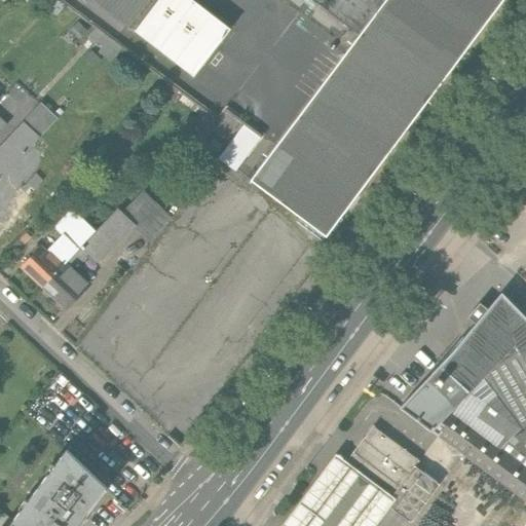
[(91,0),(133,31),(157,0),(91,0)]
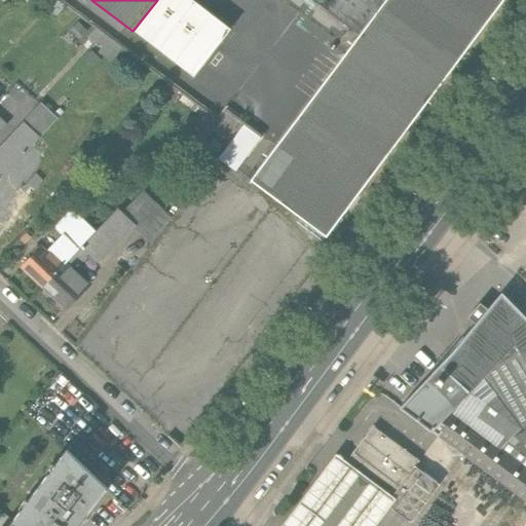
[(230,30),(191,0),(157,0),(133,31),(193,77),(230,30)]
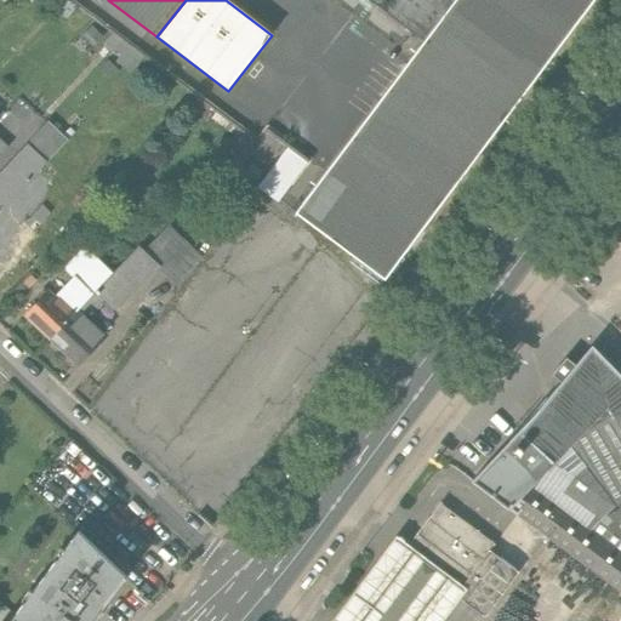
[(96,45),(101,39),(90,28),(84,34),(96,45)]
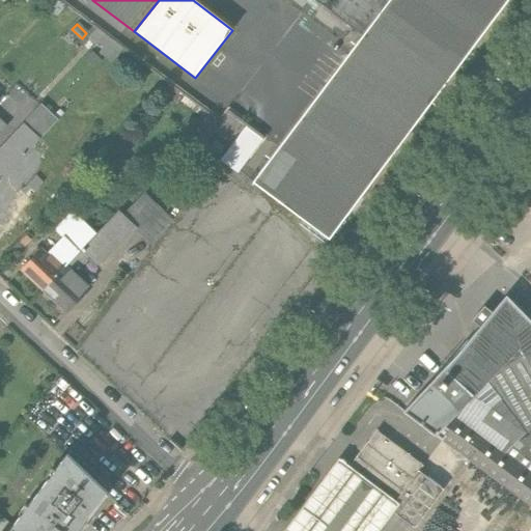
[(98,55),(111,64),(121,50),(95,30),(87,39),(96,47),(98,45),(103,49),(98,55)]
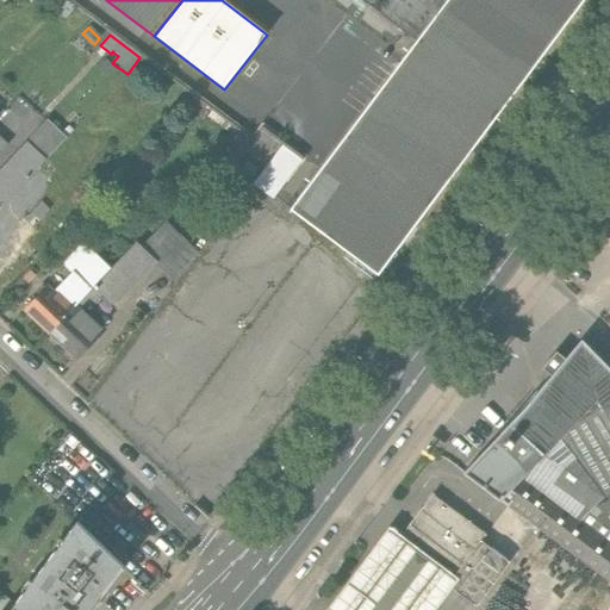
[(104,61),(97,69),(107,80),(116,72),(104,61)]
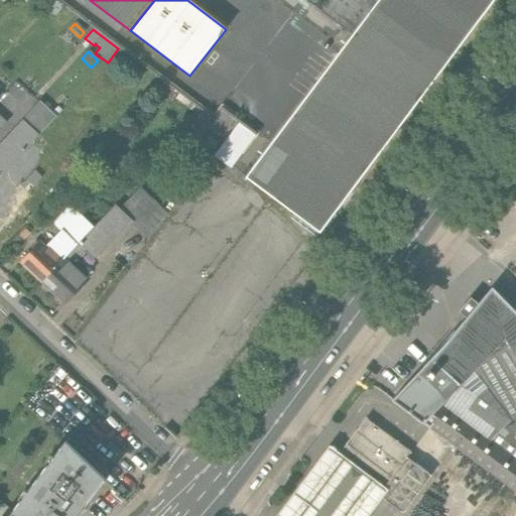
[(0,175),(5,170),(31,142),(55,117),(39,102),(0,143),(0,175)]
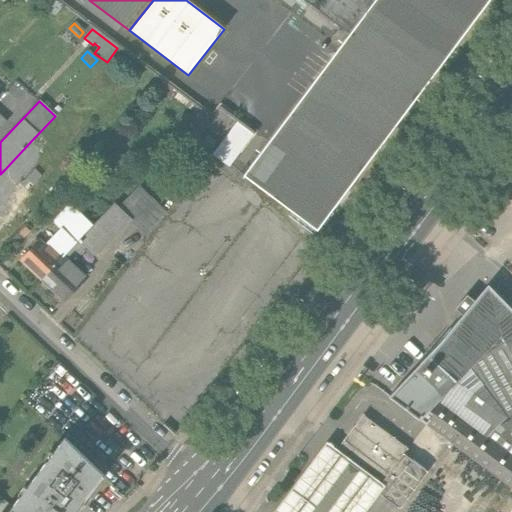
[(230,166),(254,133),(239,122),(215,154),(230,166)]
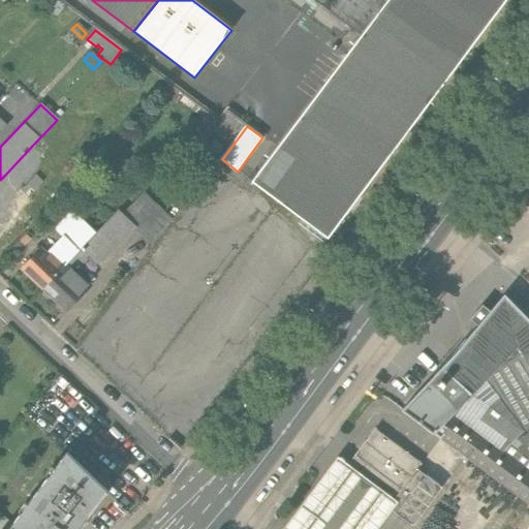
[(42,155),(32,146),(5,175),(16,184),(42,155)]
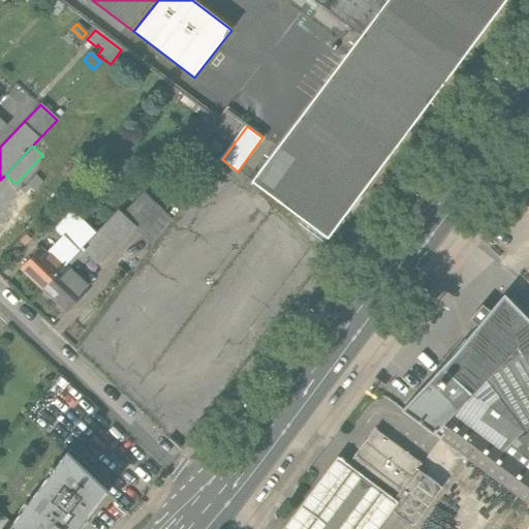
[(20,191),(28,198),(41,184),(34,177),(20,191)]
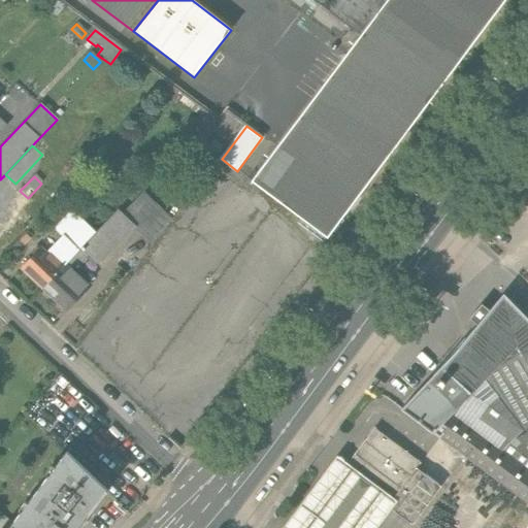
[(191,194),(183,188),(172,200),(180,206),(191,194)]
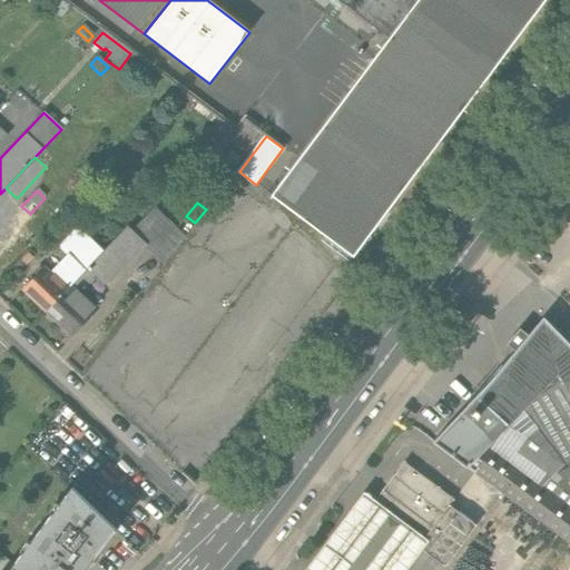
[(154,208),(131,232),(146,245),(143,247),(163,266),(184,238),(154,208)]
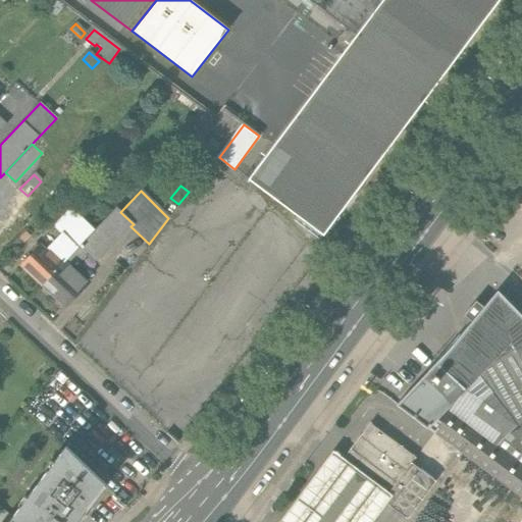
[(116,207),(94,231),(80,246),(97,262),(131,226),(134,224),(120,212),(116,207)]
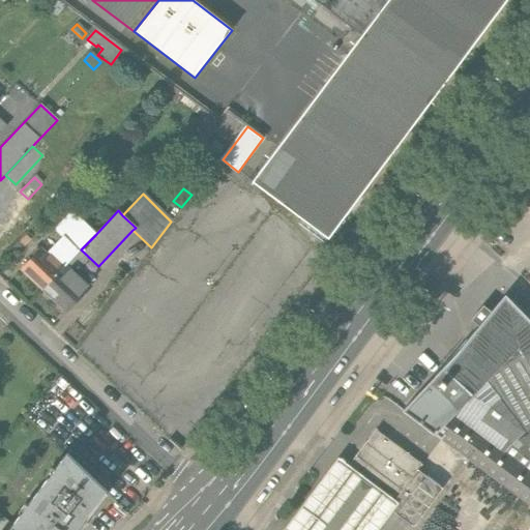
[(65,265),(81,249),(95,235),(71,212),(53,232),(61,239),(58,242),(67,252),(59,260),(65,265)]
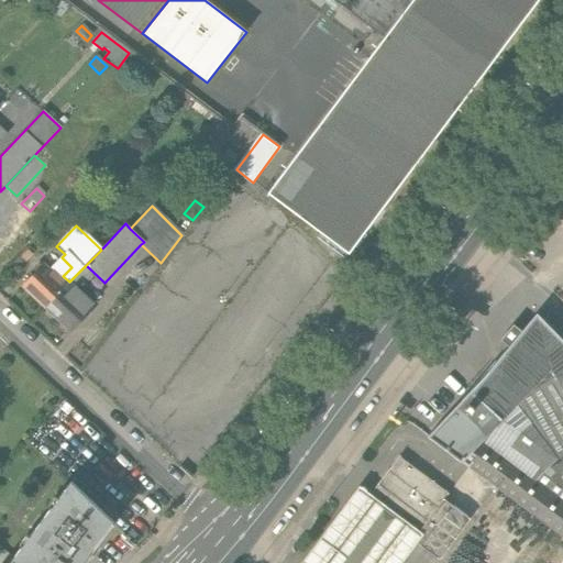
[(21,288),(43,309),(69,282),(63,276),(56,268),(52,274),(43,265),(21,288)]
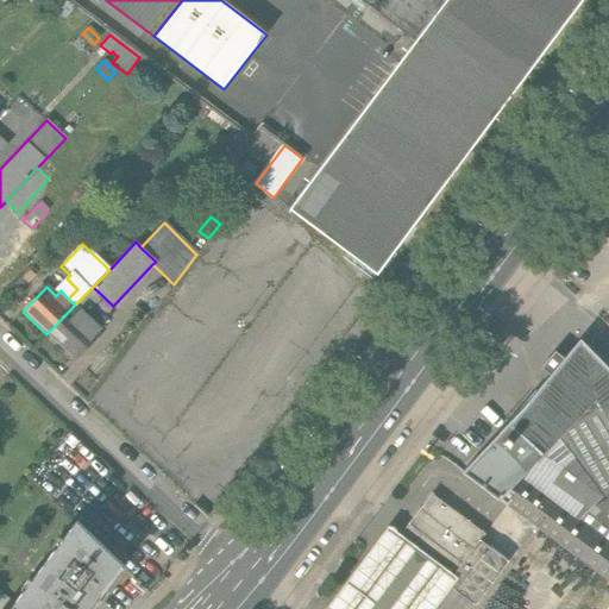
[(101,331),(75,305),(46,334),(74,359),(101,331)]
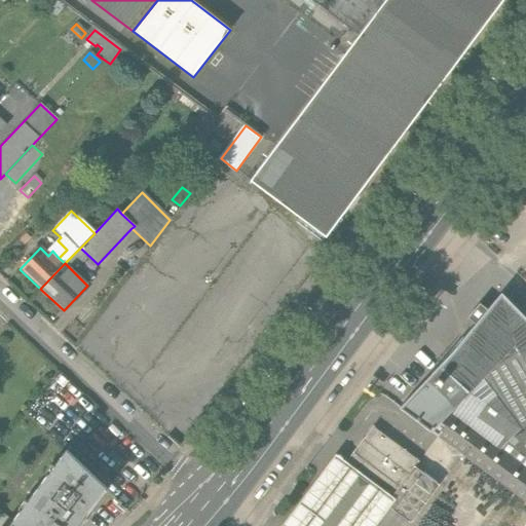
[(430,430),(448,411),(483,375),(514,343),(525,365),(525,320),(499,292),(439,364),(399,406),(430,430)]
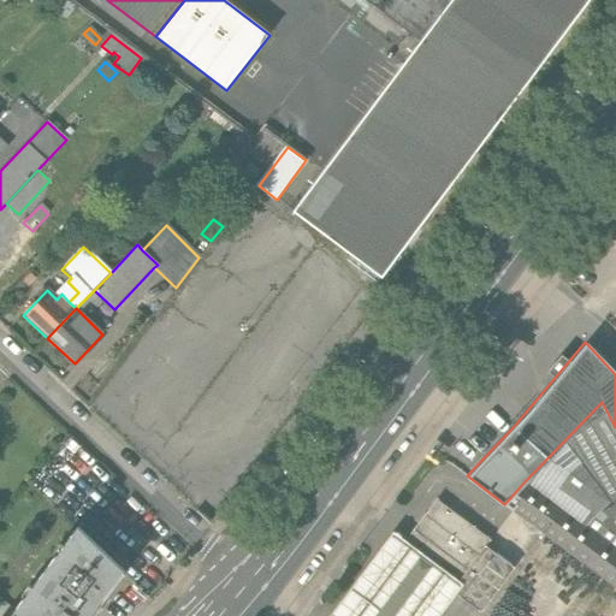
[(615,427),(602,402),(566,439),(609,501),(582,526),(615,551),(615,427)]
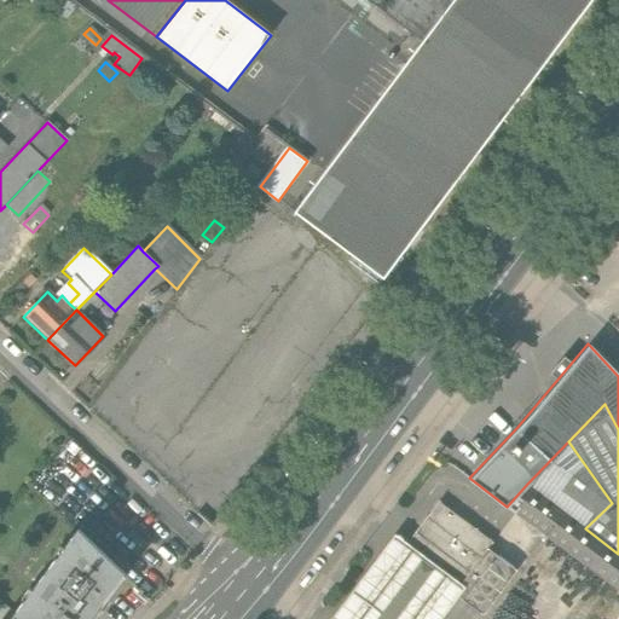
[(527,484),(585,528),(612,503),(568,441),(527,484)]
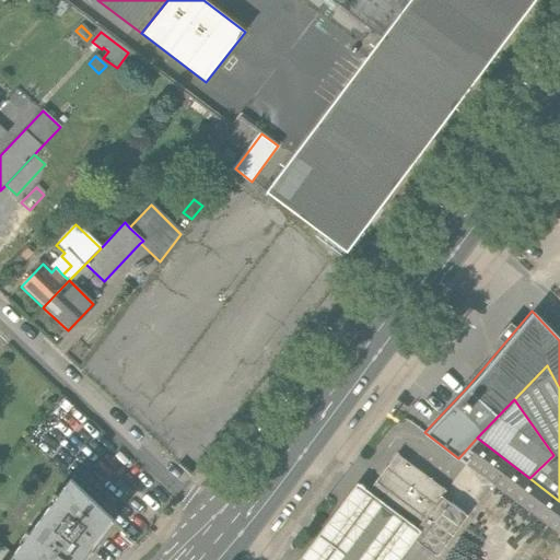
[(559,534),(559,501),(529,478),(477,438),(458,458),(559,534)]
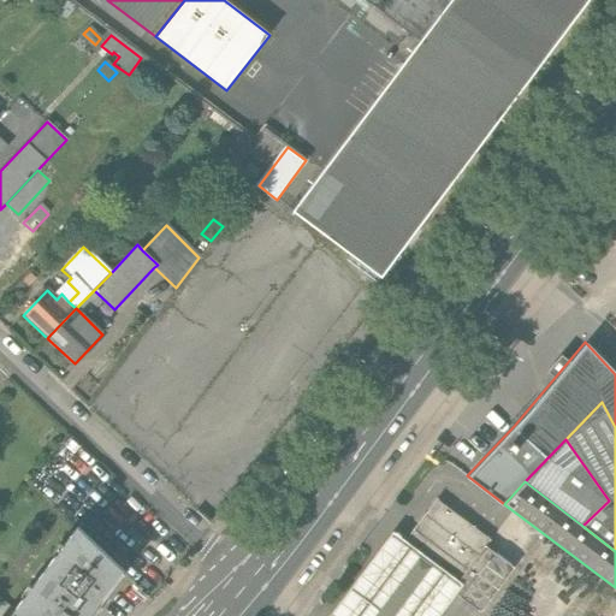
[(392,532),(329,614),(331,615),(436,615),(455,592),(479,611),(513,568),(483,544),(489,538),(437,497),(403,540),(392,532)]
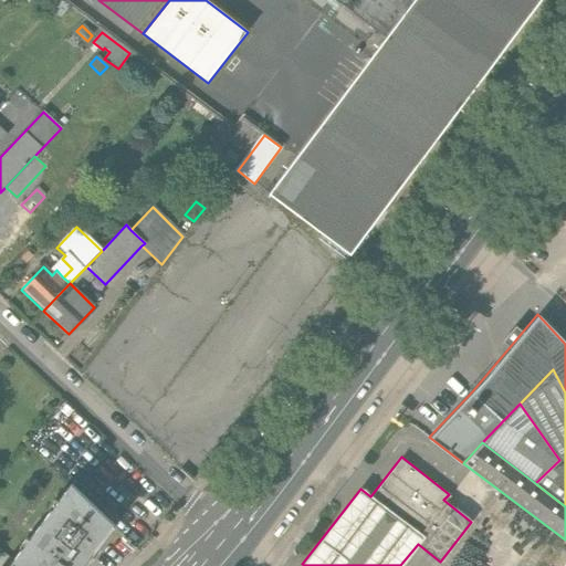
[(85,565),(114,527),(71,485),(13,564),(16,565),(85,565)]
